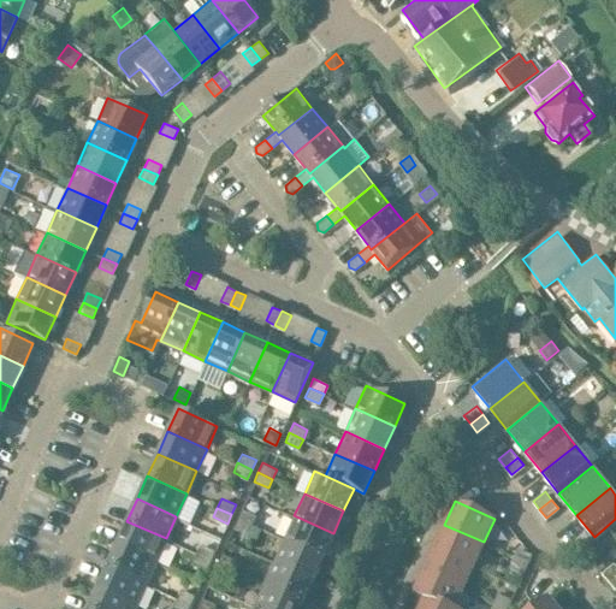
[(253,524),(256,514),(242,508),(238,516),(253,524)]
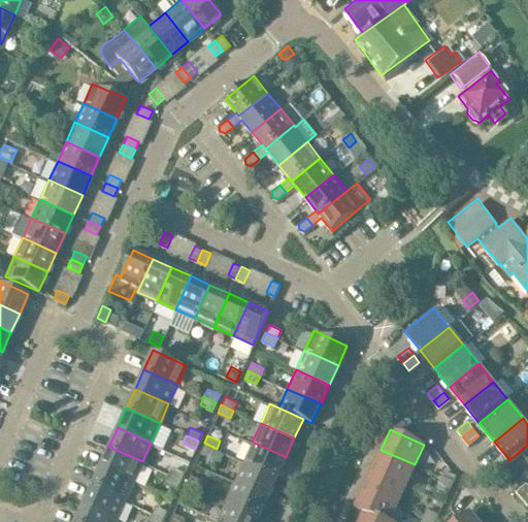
[(286,457),(252,442),(243,461),(277,477),(286,457)]
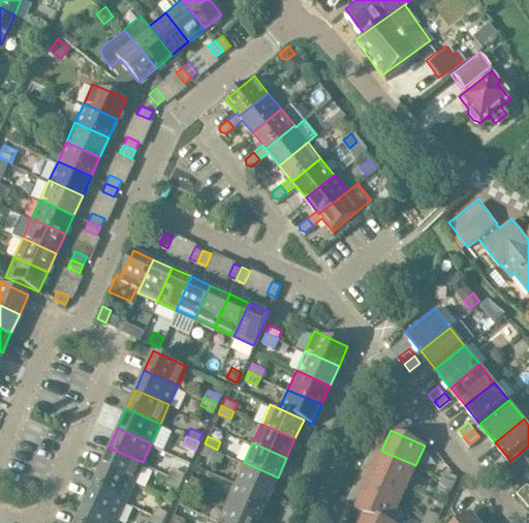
[(217,450),(205,443),(200,452),(213,458),(217,450)]
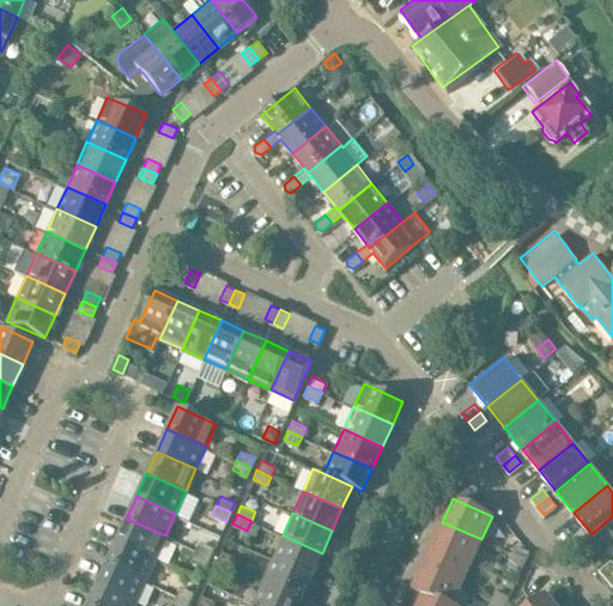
[(165,535),(126,519),(116,540),(156,558),(165,535)]
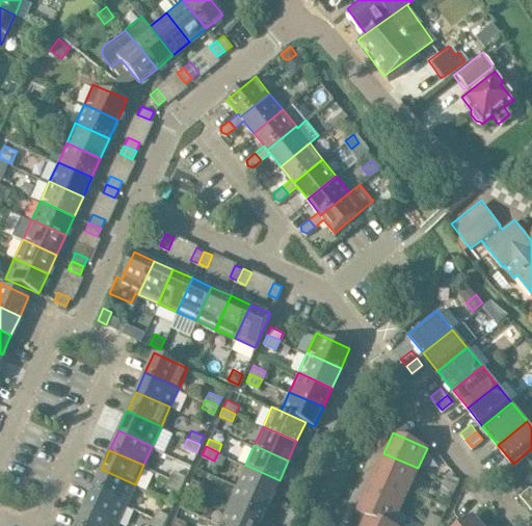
[(418,468),(383,453),(375,472),(409,488),(418,468)]
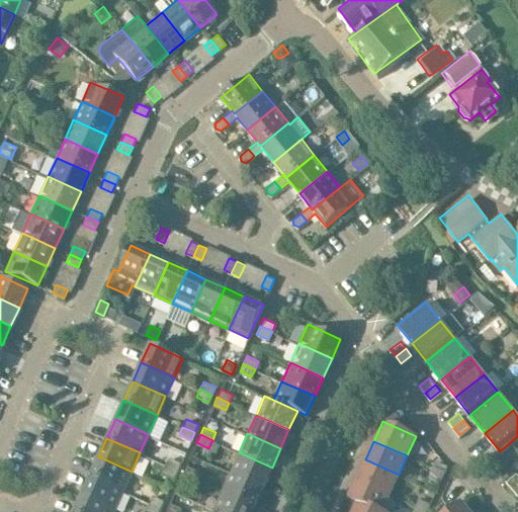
[(494,456),(488,449),(478,458),(483,464),(494,456)]
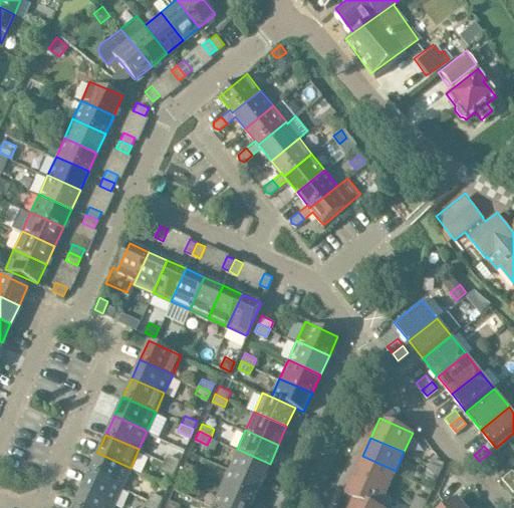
[(270,464),(237,449),(229,467),(261,482),(270,464)]
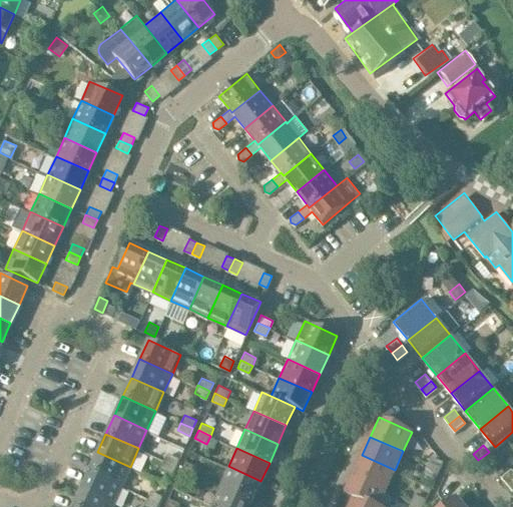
[(130,467),(97,452),(89,471),(121,485),(130,467)]
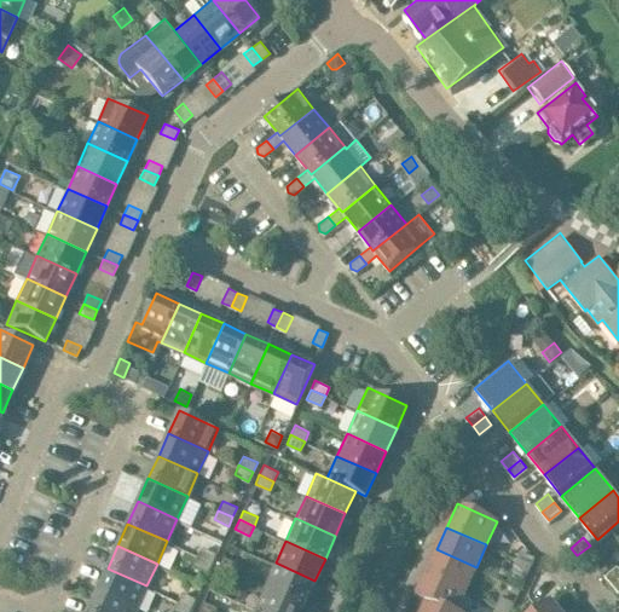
[(217,552),(202,546),(198,555),(212,561),(217,552)]
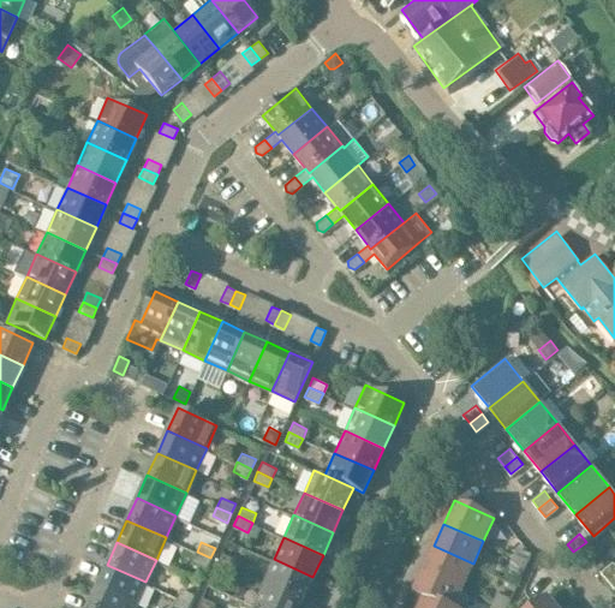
[(473,564),(434,546),(423,568),(463,586),(473,564)]
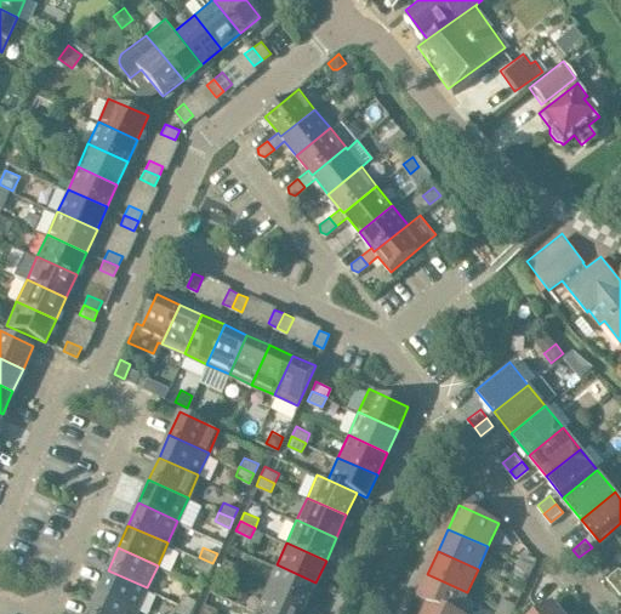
[(531,567),(536,558),(522,551),(518,561),(531,567)]
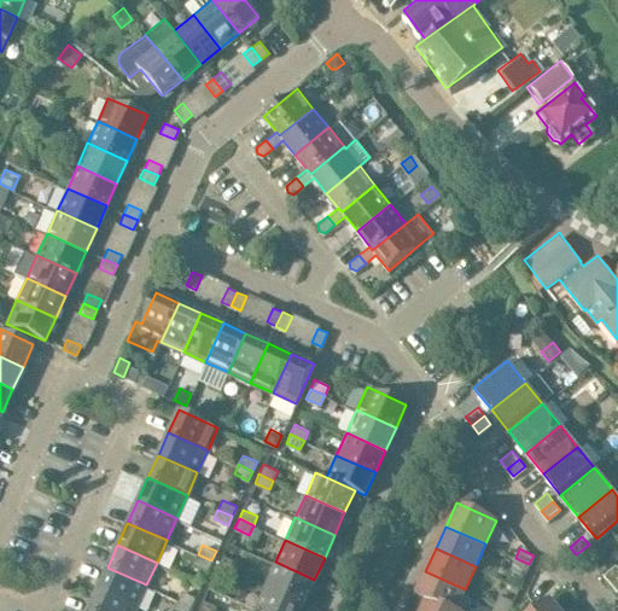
[(211,560),(198,554),(193,564),(208,570),(211,560)]
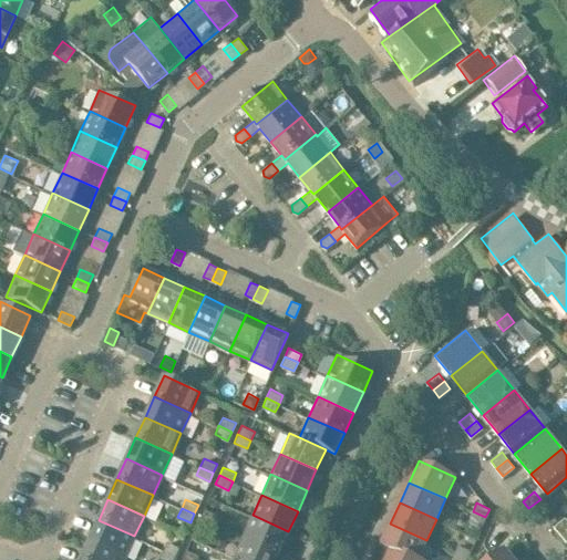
[(214,522),(217,514),(204,508),(200,517),(214,522)]
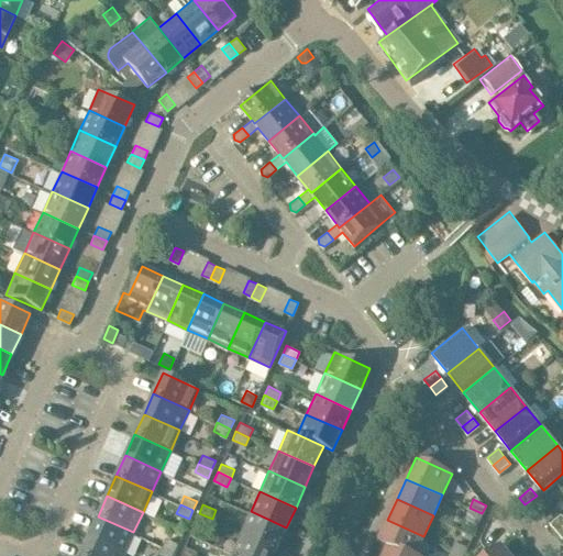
[(482,513),(470,508),(465,515),(478,522),(482,513)]
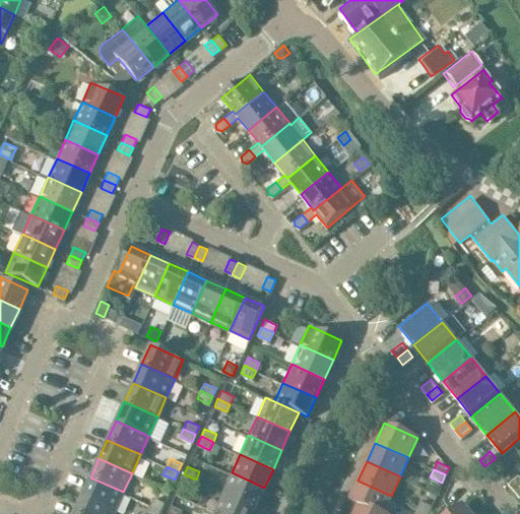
[(264,488),(232,472),(222,492),(256,507),(264,488)]
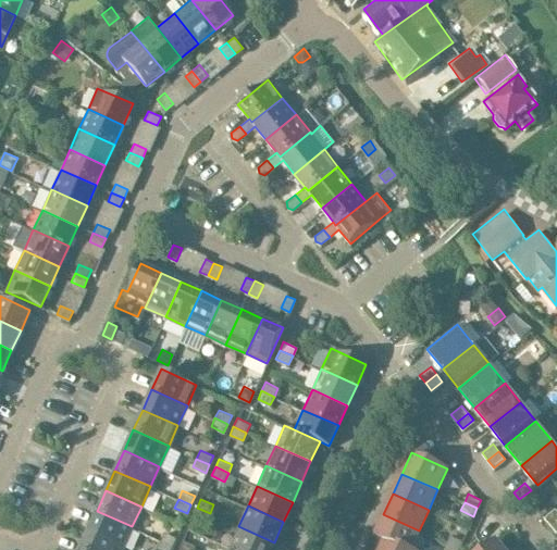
[(210,513),(197,508),(193,515),(206,522),(210,513)]
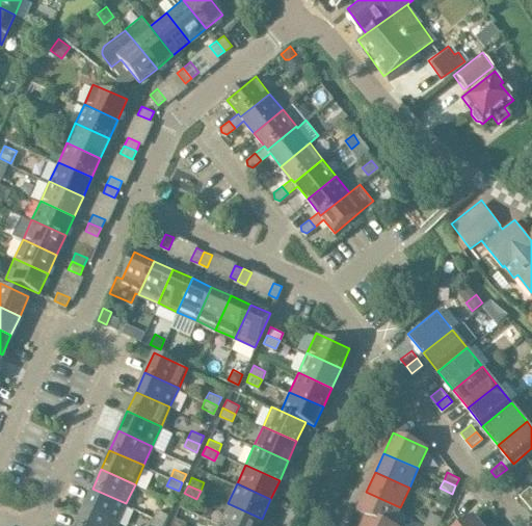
[(531,495),(531,488),(530,485),(520,494),(525,500),(531,495)]
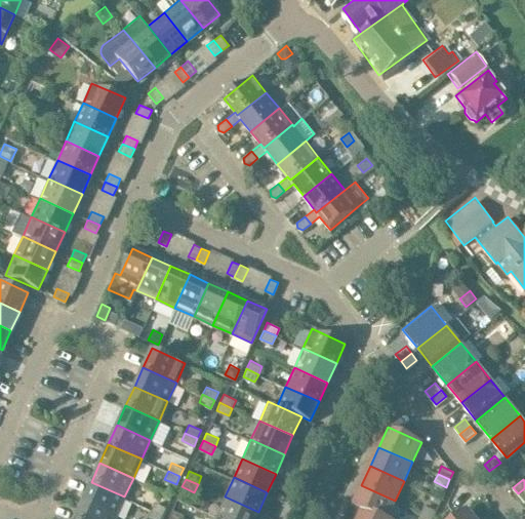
[(124,496),(91,482),(82,501),(116,516),(124,496)]
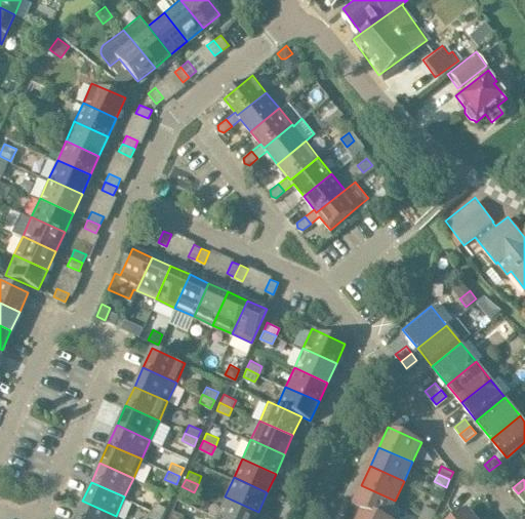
[(395,501),(361,485),(352,506),(361,510),(362,509),(386,518),(387,518),(395,501)]
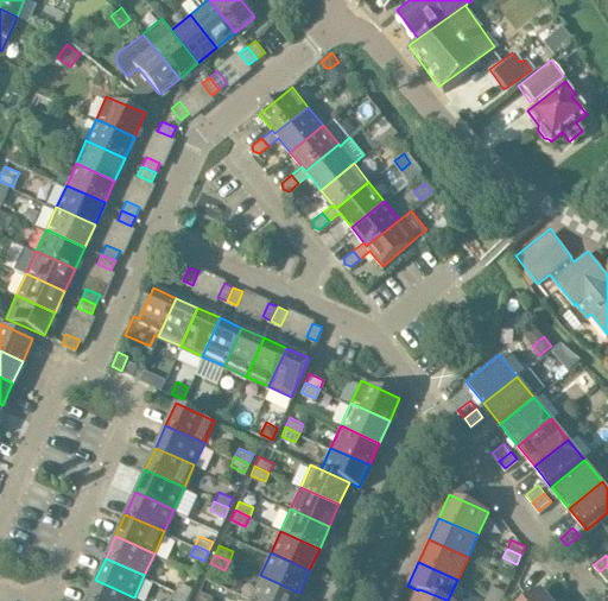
[(295,600),(299,593),(260,575),(251,598),(259,600),(295,600)]
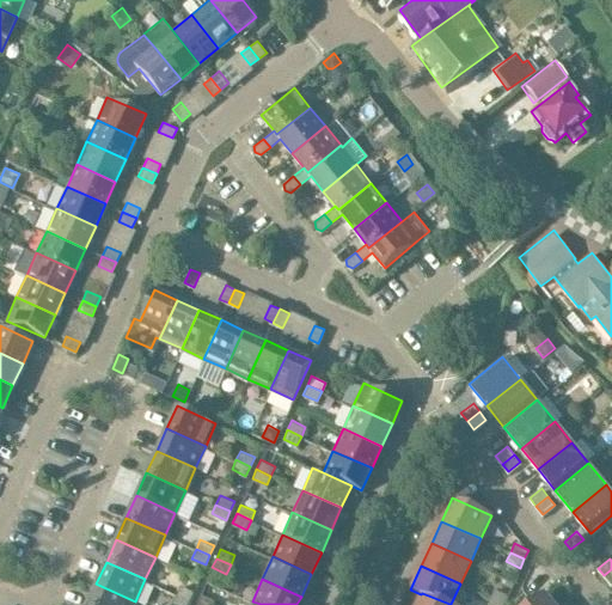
[(133,604),(135,602),(96,584),(86,604),(133,604)]
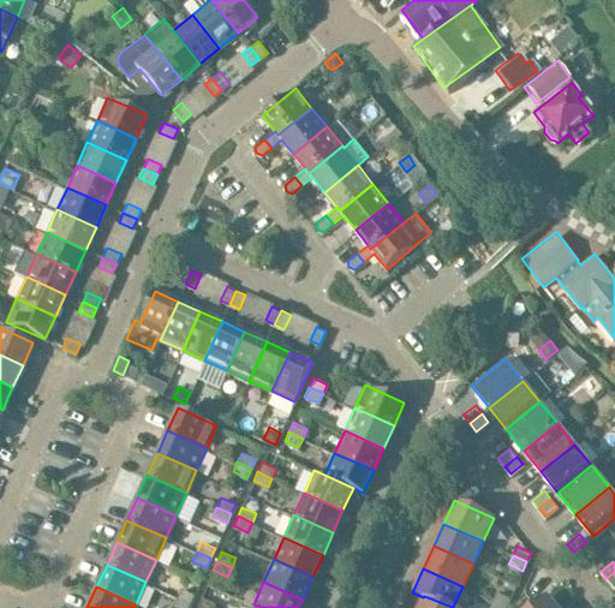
[(195,594),(180,586),(177,596),(191,602),(195,594)]
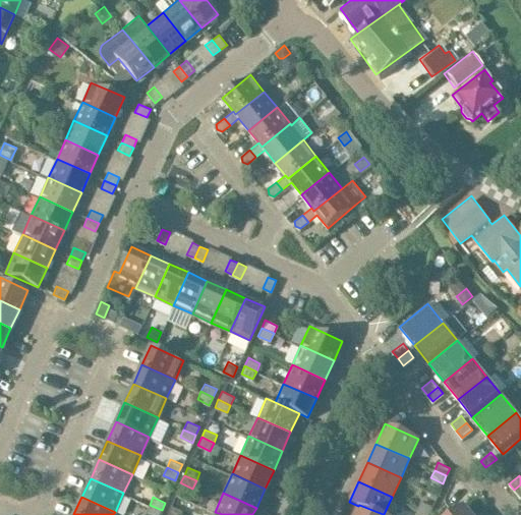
[(429,513),(432,505),(420,500),(417,508),(429,513)]
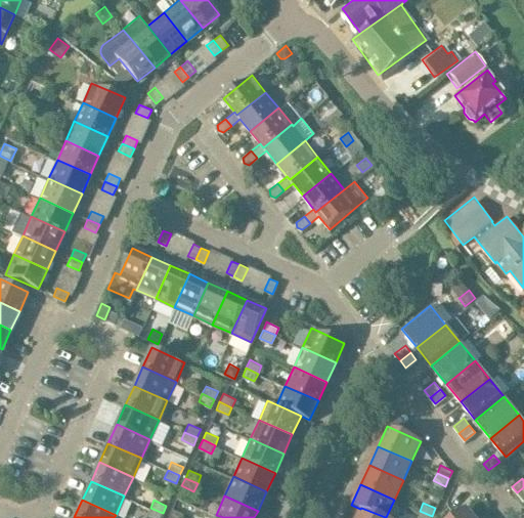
[(474,517),(466,507),(451,517),(474,517)]
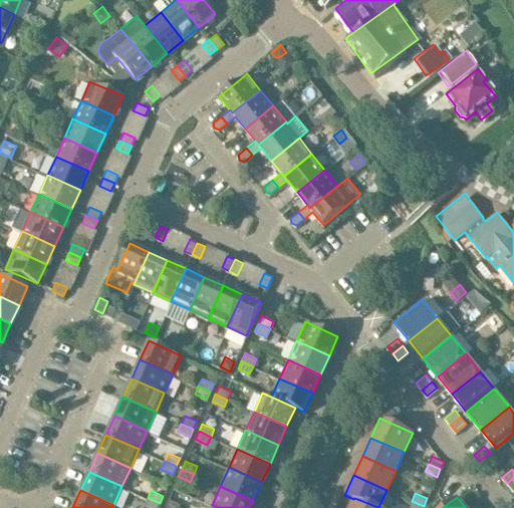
[(157,507),(160,503),(148,498),(144,506),(149,507),(157,507)]
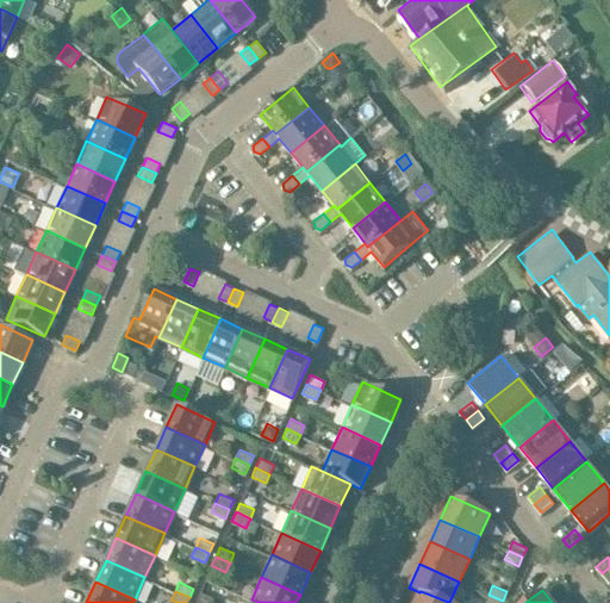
[(201,602),(211,602),(215,597),(200,591),(195,601),(201,602)]
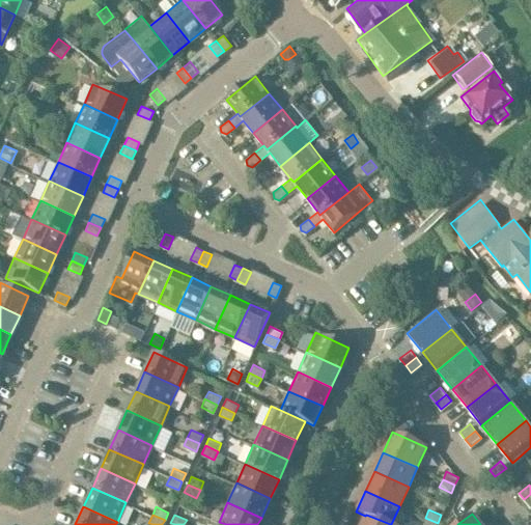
[(393,524),(391,524),(390,524),(366,515),(365,516),(361,524),(393,524)]
